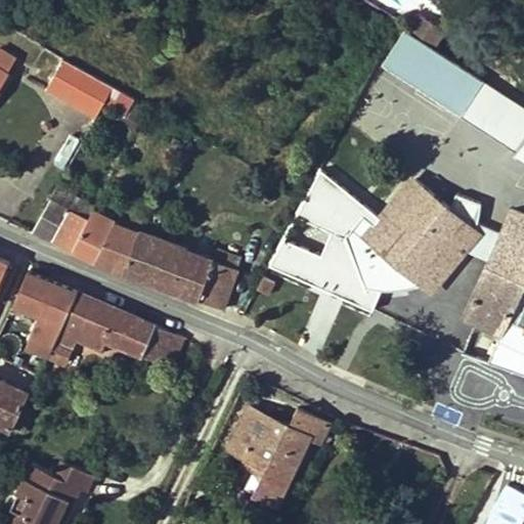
[(437,44),(446,30),(420,13),(411,28),(437,44)]
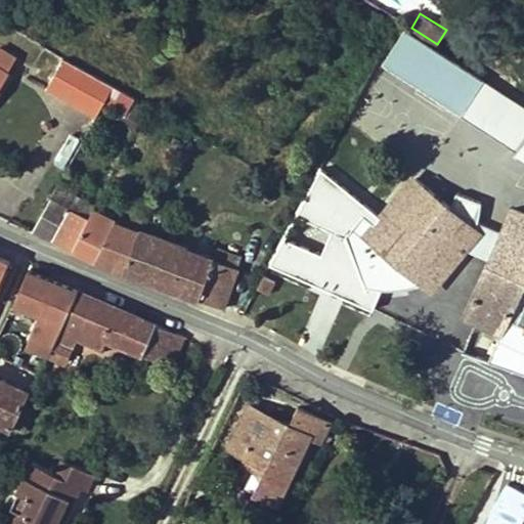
[(483,80),(405,29),(384,62),(462,114),(483,80)]
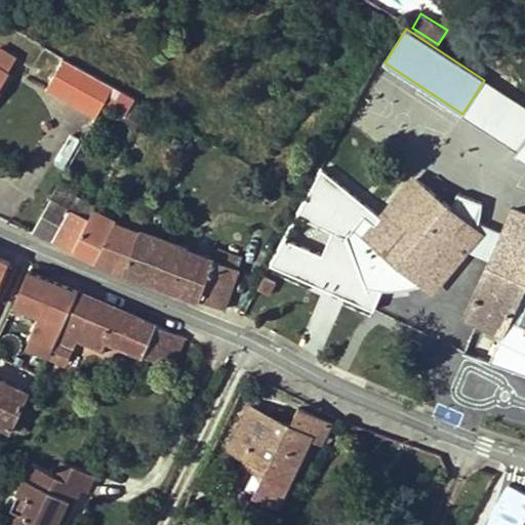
[(234,42),(238,35),(232,31),(227,38),(234,42)]
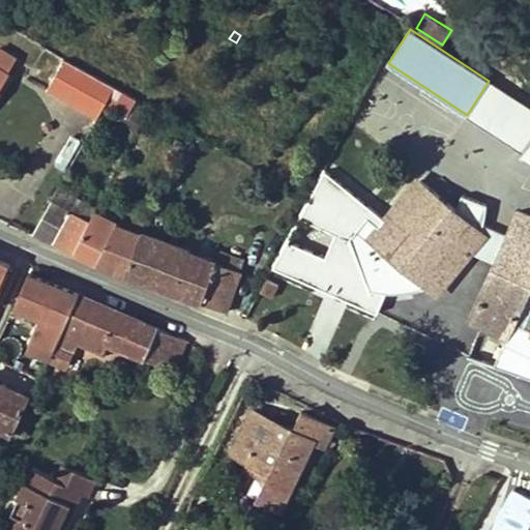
[(0,88),(9,74),(7,72),(16,59),(0,49),(0,88)]
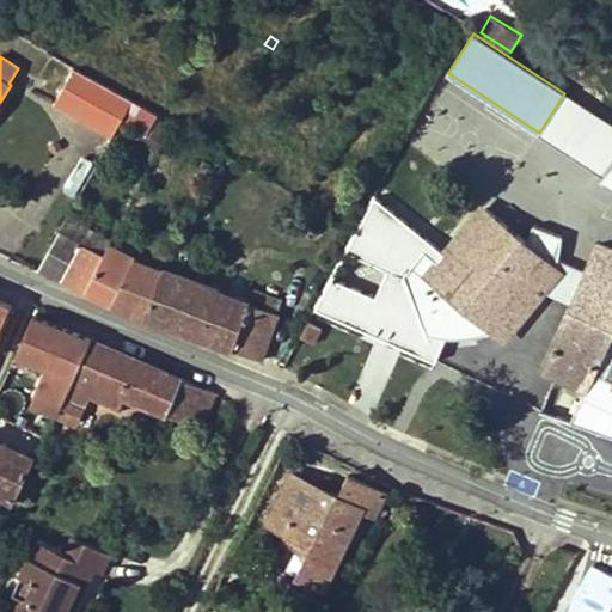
[(115,134),(133,101),(74,67),(56,101),(115,134)]
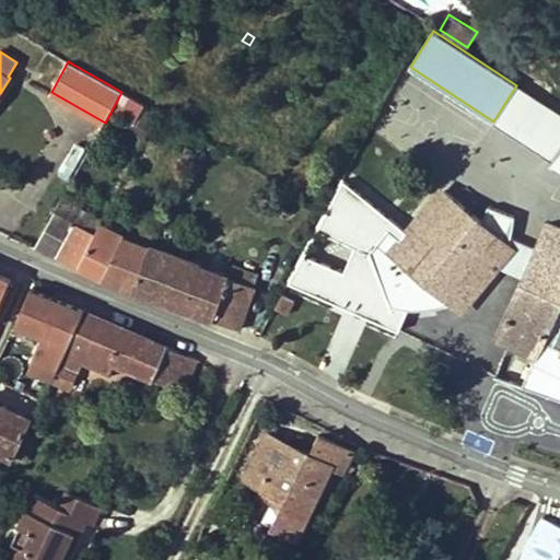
[(176,88),(182,83),(177,78),(172,82),(176,88)]
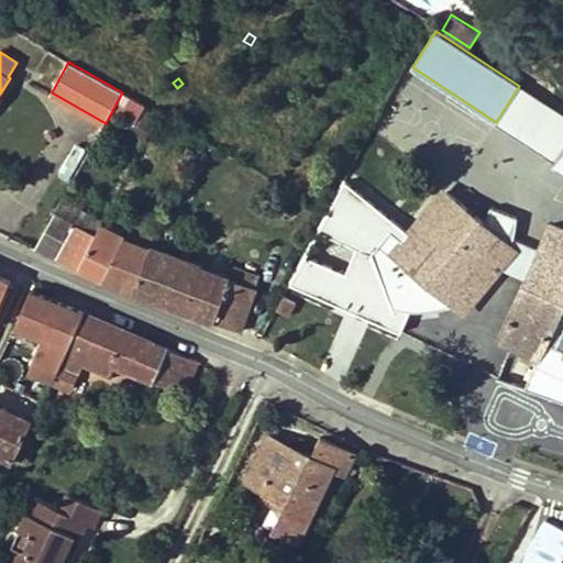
[(562,148),(562,113),(519,86),(496,122),(555,161),(562,148)]
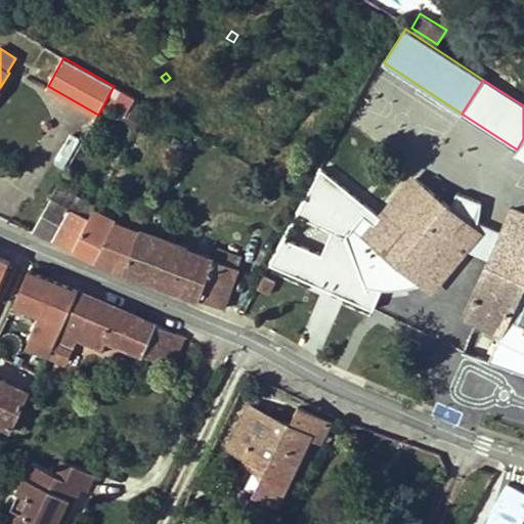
[(148,105),(128,94),(125,100),(144,113),(148,105)]
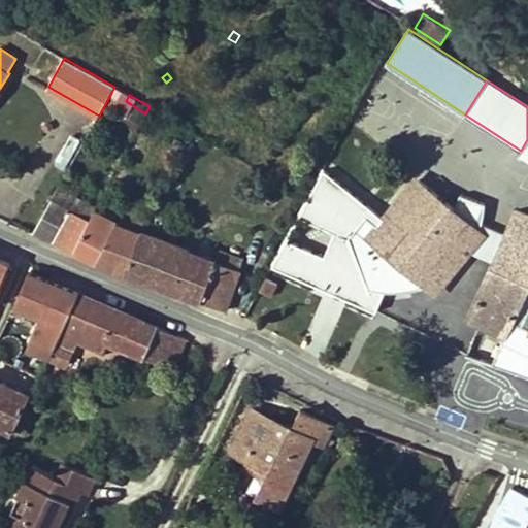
[(136,130),(144,114),(131,106),(122,122),(136,130)]
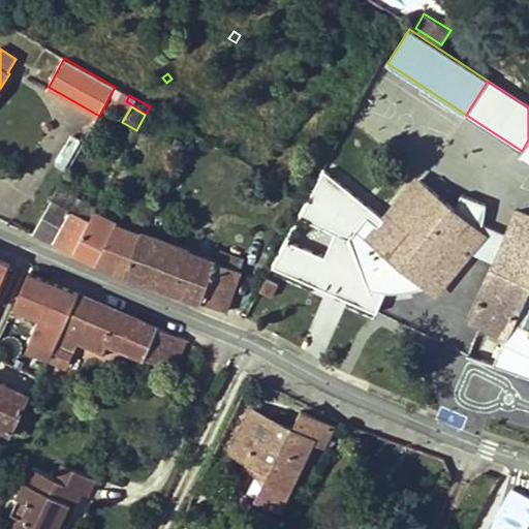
[(528,161),(528,139),(522,151),(519,155),(528,161)]
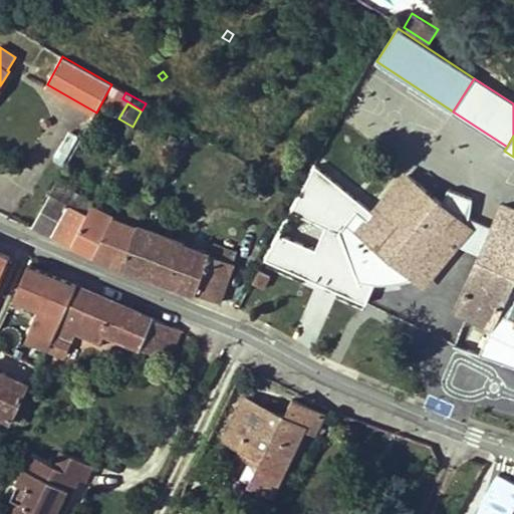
[(400,185),(409,175),(406,172),(397,183),(400,185)]
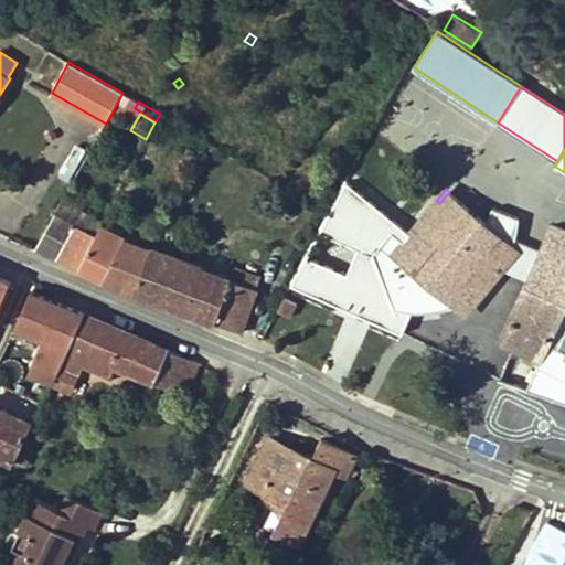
[(564,228),(553,224),(542,248),(540,254),(514,243),(515,240),(516,237),(516,236),(518,234),(518,233),(518,230),(519,227),(519,224),(519,222),(520,219),(520,217),(492,208),(487,223),(449,192),(439,203),(436,201),(404,240),(392,231),(373,253),(379,267),(383,266),(387,276),(382,278),(396,312),(397,312),(396,309),(397,310),(400,310),(402,310),(405,310),(408,311),(411,311),(414,311),(417,311),(419,311),(425,311),(430,311),(437,310),(443,309),(446,308),(449,308),(455,306),(460,304),(464,302),(468,300),(471,298),(475,296),(478,294),(481,290),(484,288),(487,286),(490,284),(492,280),(496,278),(498,275),(500,273),(501,270),(502,269),(505,265),(532,272),(529,280),(516,306),(501,341),(541,358),(526,388),(564,402),(564,228)]
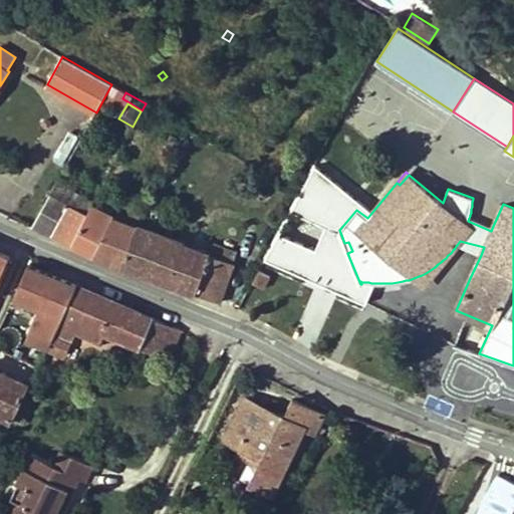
[(73,196),(55,185),(50,194),(68,205),(73,196)]
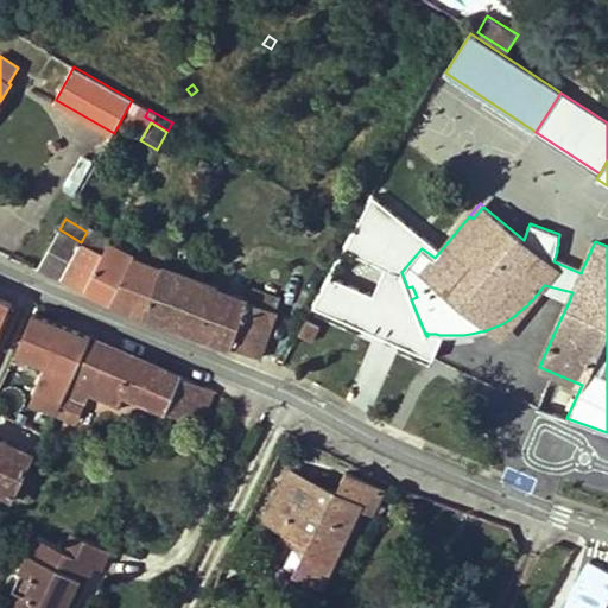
[(108,245),(112,238),(89,228),(87,232),(81,242),(103,253),(108,245)]
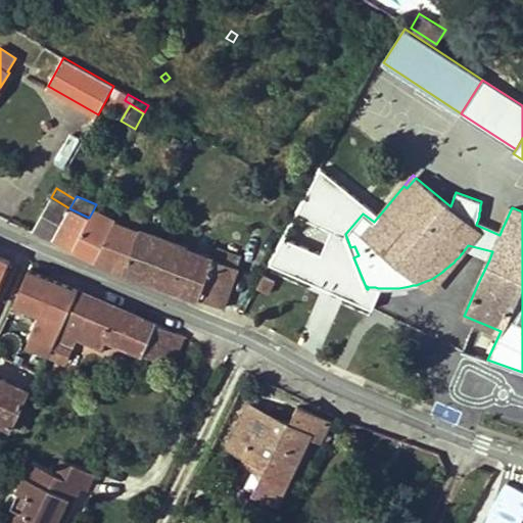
[(74,249),(88,221),(89,218),(69,208),(52,240),(73,249),(74,249)]
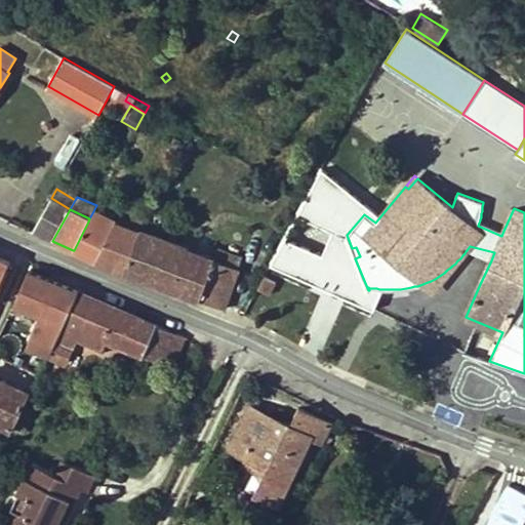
[(110,233),(115,221),(93,211),(89,218),(88,221),(110,233)]
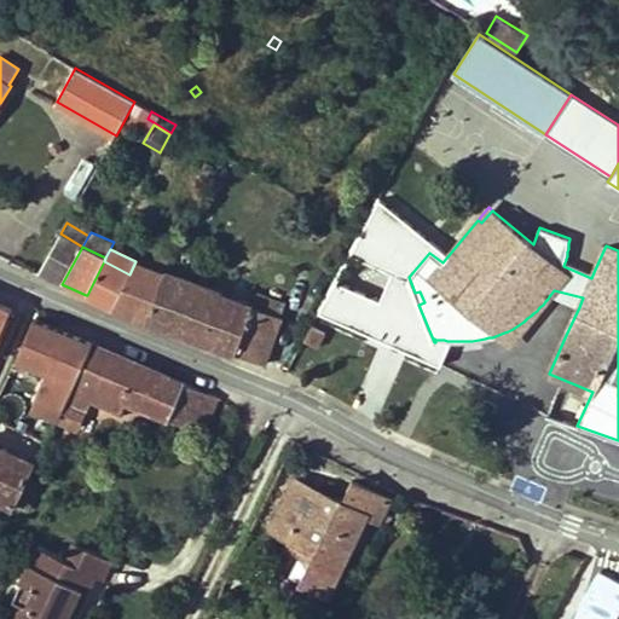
[(171,258),(160,254),(151,267),(166,272),(167,270),(165,268),(167,262),(171,258)]
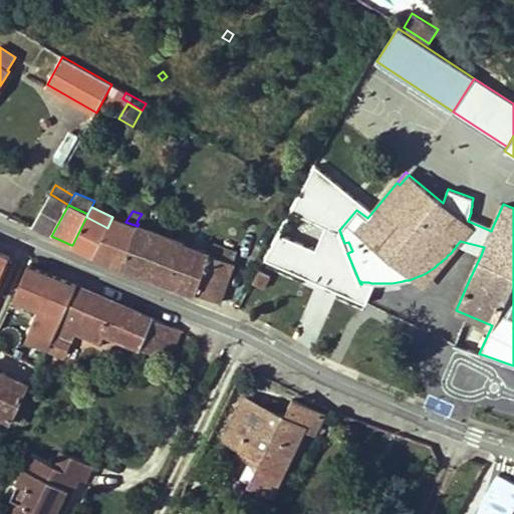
[(493,226),(470,216),(469,218),(468,221),(491,231),(493,226)]
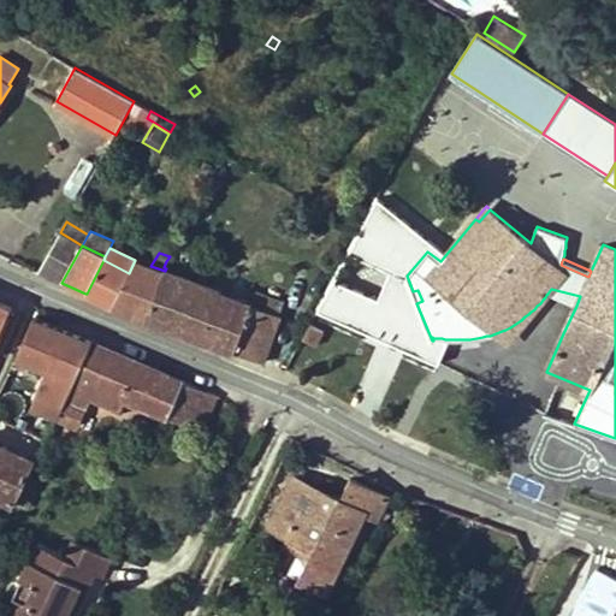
[(148,318),(165,271),(150,266),(135,260),(129,273),(104,260),(87,294),(113,304),(148,318)]
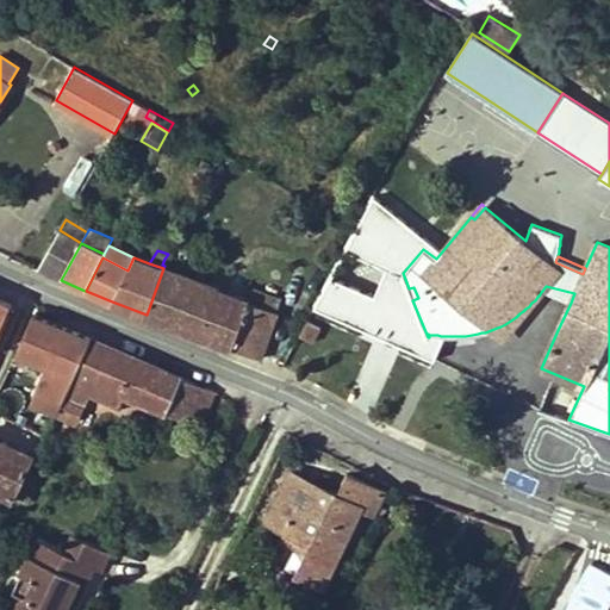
[(261,358),(277,311),(250,302),(217,288),(221,280),(215,278),(212,284),(165,266),(163,268),(147,315),(261,358)]
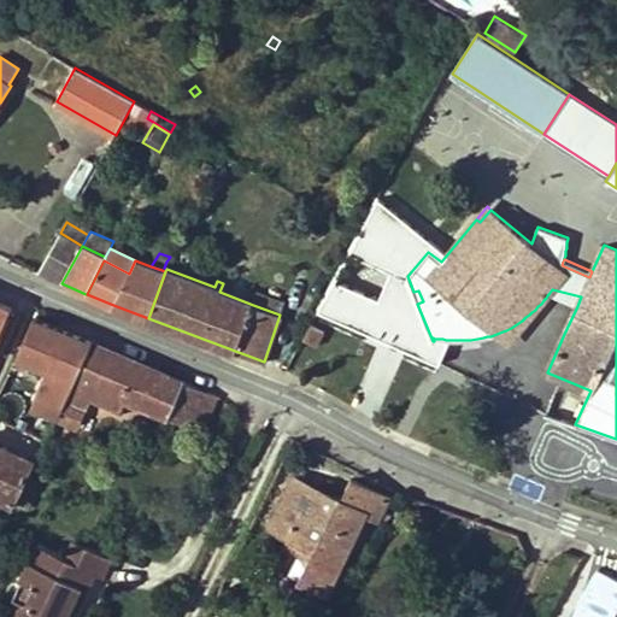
[(581,297),(552,289),(548,294),(577,306),(581,297)]
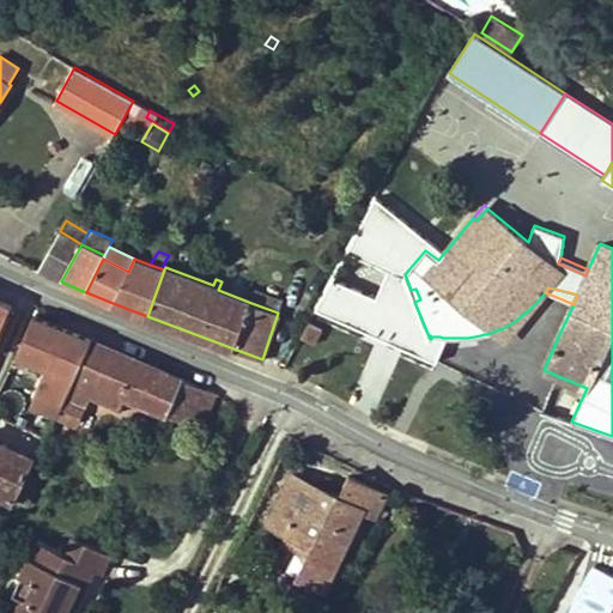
[(278,313),(283,299),(255,290),(252,303),(278,313)]
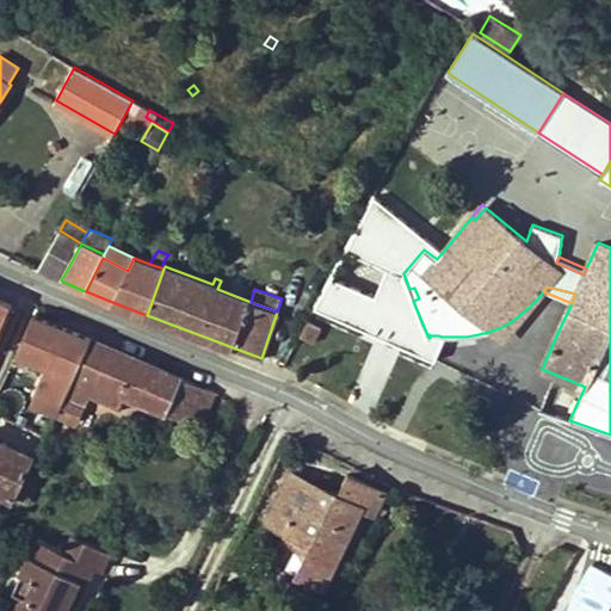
[(0,334),(13,306),(0,300),(0,334)]
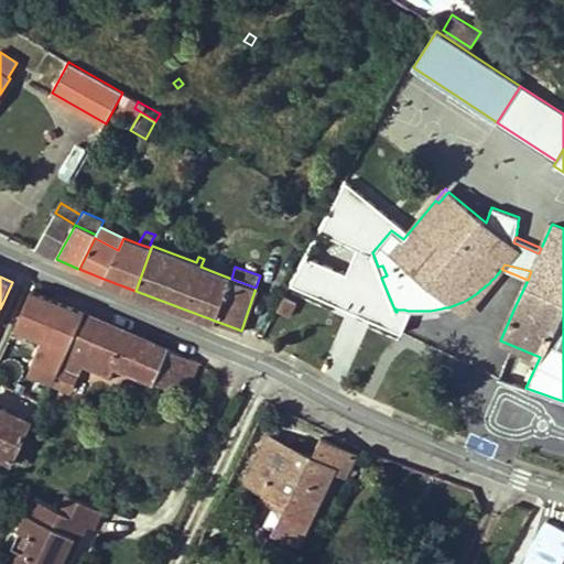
[(53,382),(84,312),(31,291),(15,326),(43,338),(30,372),(53,382)]
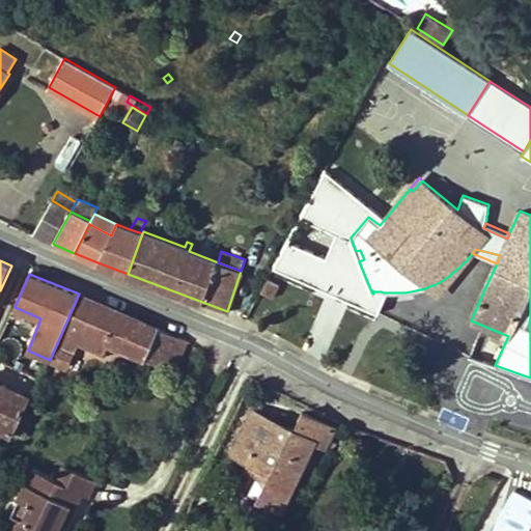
[(273,297),(279,285),(268,279),(261,290),(273,297)]
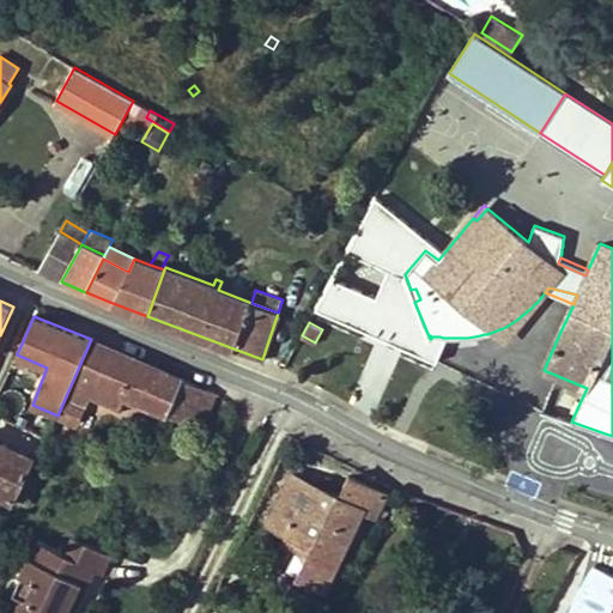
[(91,339),(58,416),(78,424),(91,393),(123,407),(128,396),(200,428),(216,392),(183,378),(91,339)]
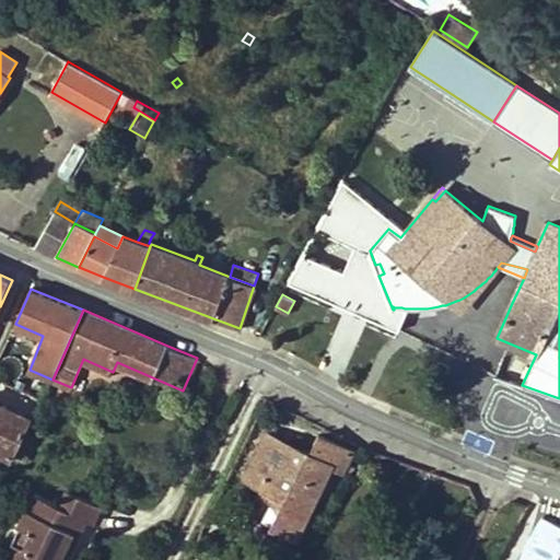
[(32,419),(0,404),(0,451),(13,458),(32,419)]
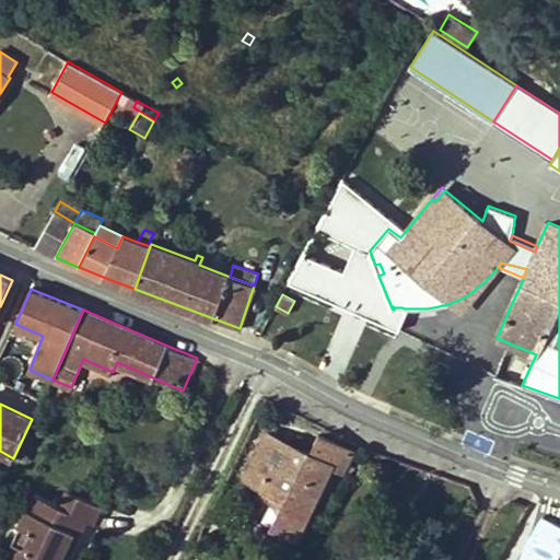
[(310,454),(268,433),(246,479),(263,487),(257,497),(271,503),(263,520),(304,539),(313,522),(306,518),(331,465),(343,469),(352,451),(318,434),(310,454)]
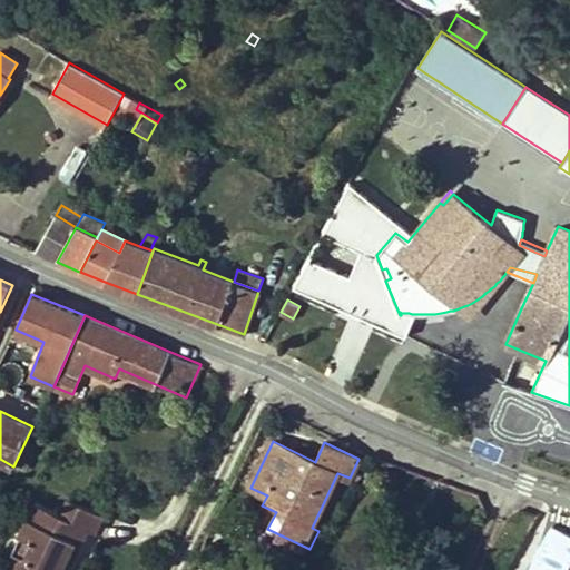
[(59,569),(74,541),(80,543),(88,528),(95,531),(102,514),(70,499),(61,516),(36,502),(12,552),(21,557),(15,569),(59,569)]
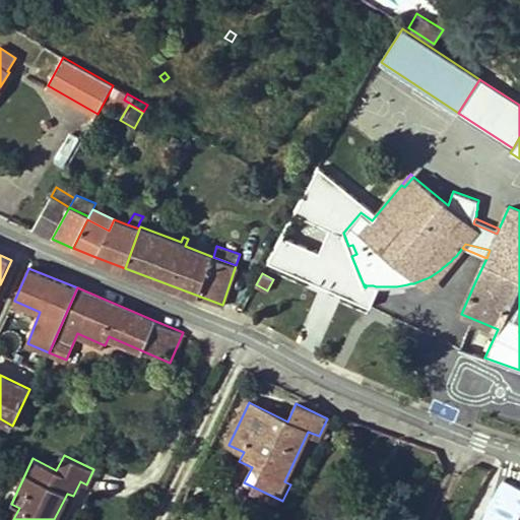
[(61,519),(73,496),(67,494),(54,519),(61,519)]
